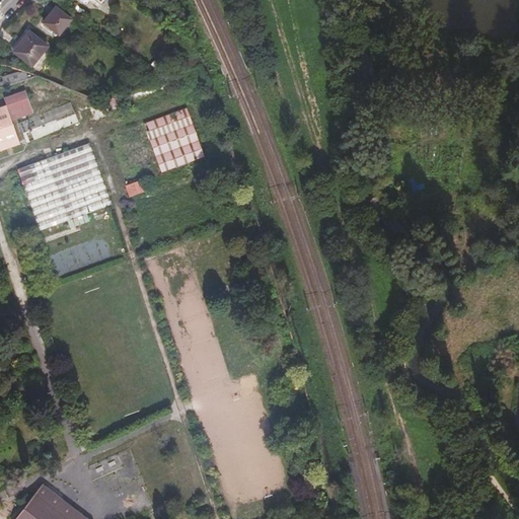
[(58,6),(46,21),(60,33),(72,18),(58,6)]
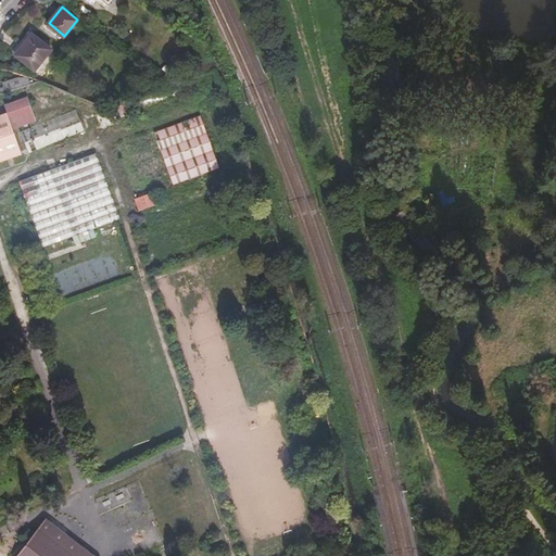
[(30,34),(13,54),(34,72),(50,51),(30,34)]
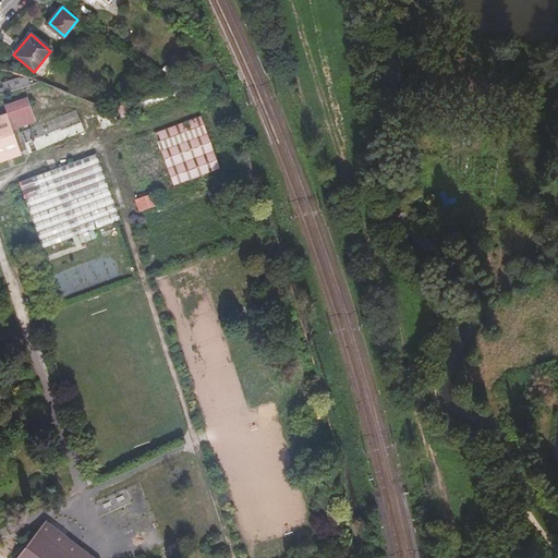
[(192,67),(196,77),(215,70),(213,65),(210,60),(192,67)]
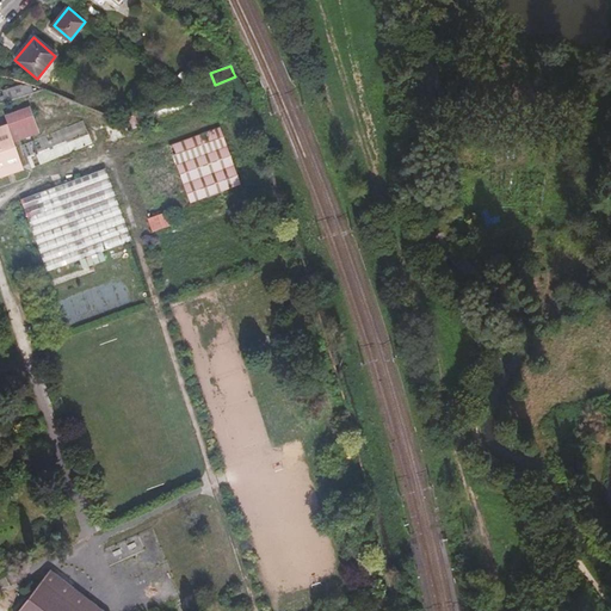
[(22,87),(5,93),(7,102),(24,97),(22,87)]
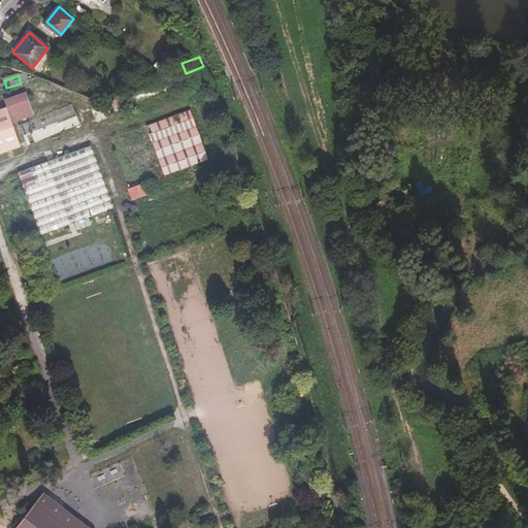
[(71,105),(19,127),(27,146),(79,125),(71,105)]
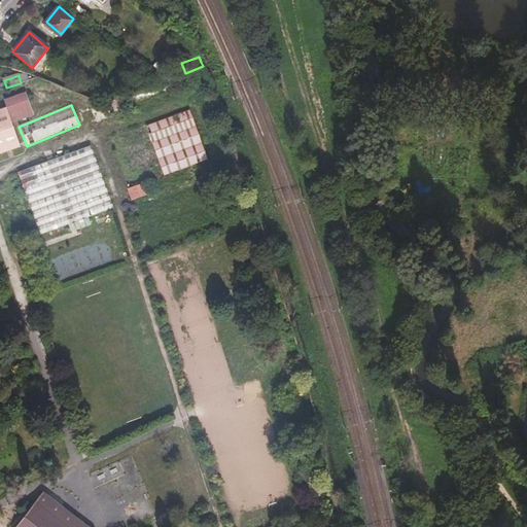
[(0,106),(0,151),(16,146),(2,106),(0,106)]
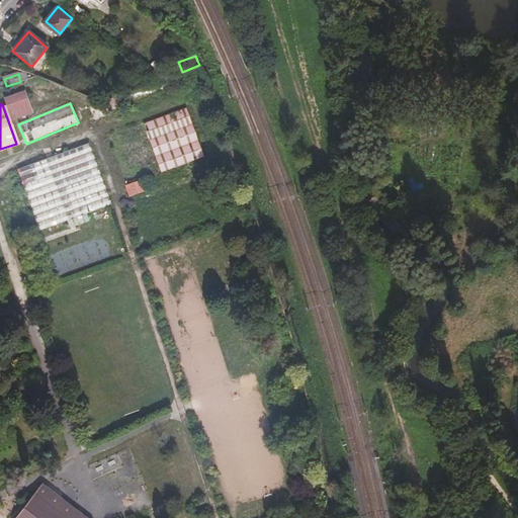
[(110,135),(127,182),(204,154),(187,105),(110,135)]
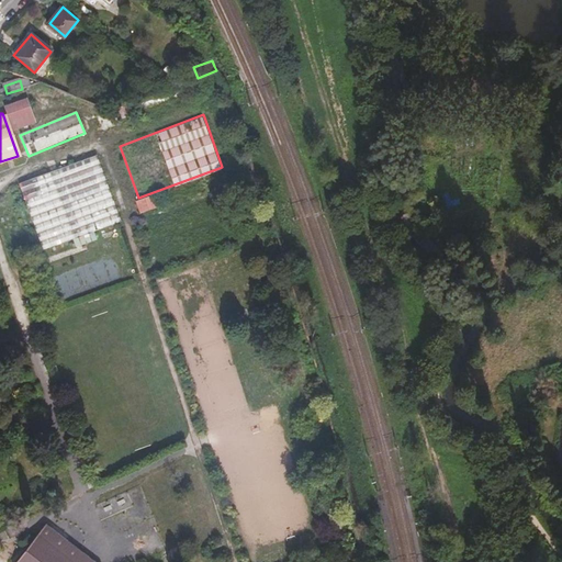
[(45,528),(18,561),(74,561),(79,554),(45,528)]
